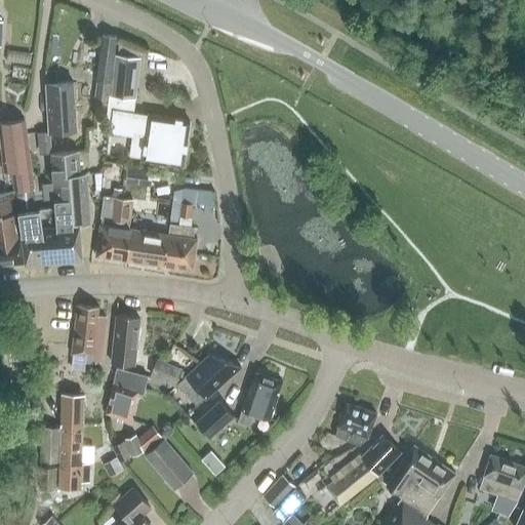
[(110,84),(116,36),(102,34),(95,82),(96,82),(110,84)]
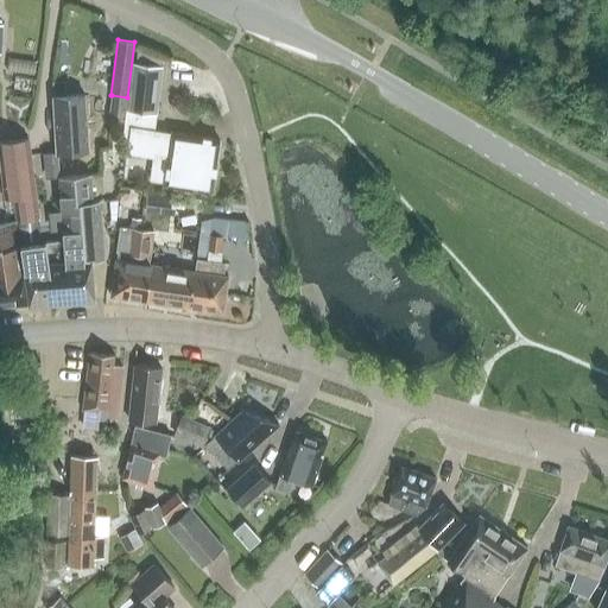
[(137,50),(135,64),(146,65),(159,67),(162,67),(163,61),(139,51),(137,50)]
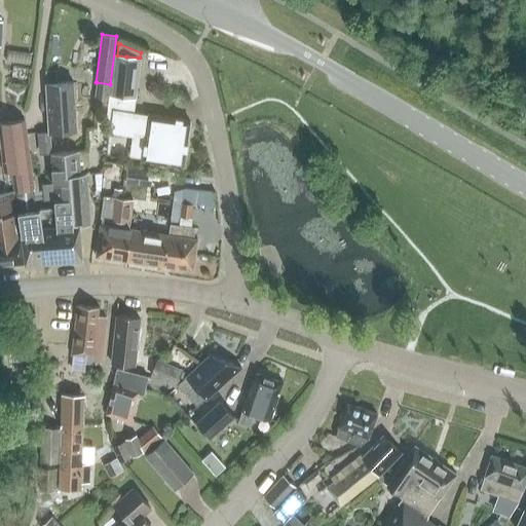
[(148,115),(148,116),(134,113),(140,58),(138,58),(126,57),(117,55),(114,54),(107,113),(106,113),(105,122),(111,123),(110,133),(133,137),(129,156),(142,158),(142,160),(183,166),(190,121),(148,115)]
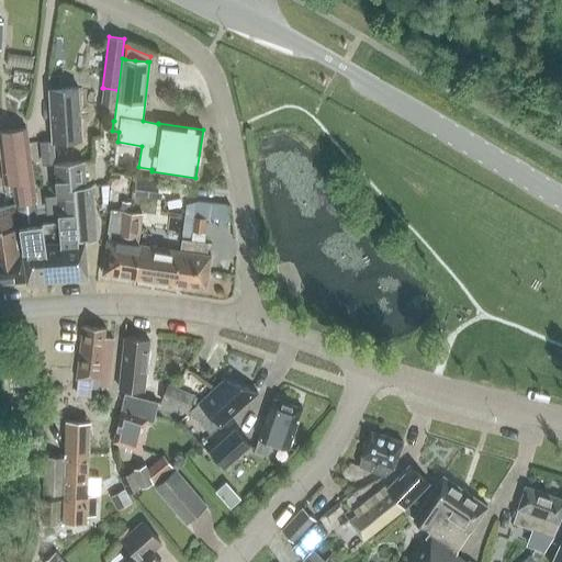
[(48,77),(53,143),(81,139),(78,88),(59,89),(59,76),(48,77)]
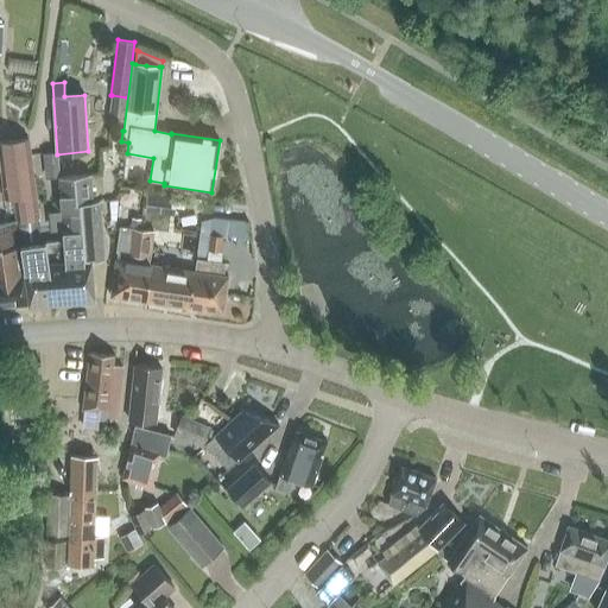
[(125,116),(127,97),(112,95),(109,114),(112,115),(125,116)]
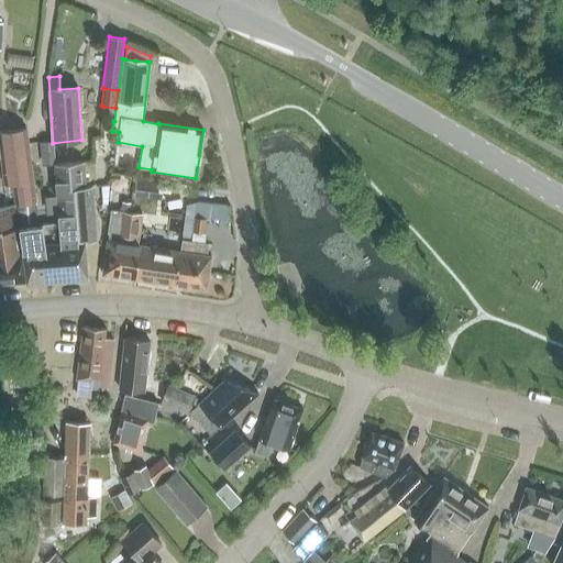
[(112,131),(113,121),(116,108),(103,107),(100,130),(112,131)]
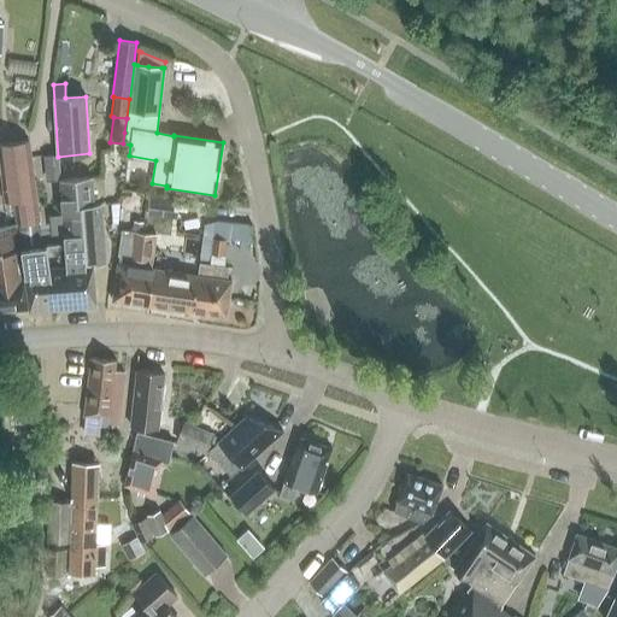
[(39,222),(30,158),(28,140),(0,144),(0,165),(5,203),(15,201),(17,224),(39,222)]
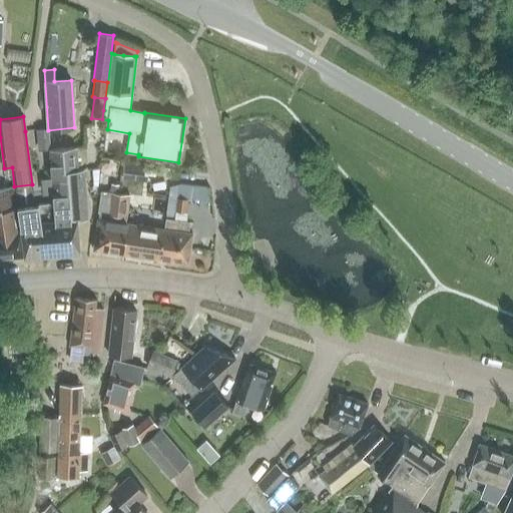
[(83,170),(77,170),(76,147),(50,149),(53,195),(69,194),(70,211),(76,211),(76,219),(87,218),(83,170)]
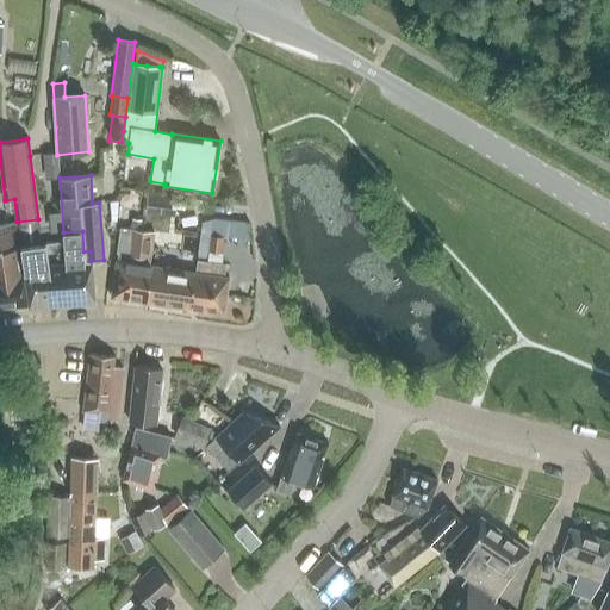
[(143,221),(134,219),(132,230),(142,231),(143,221)]
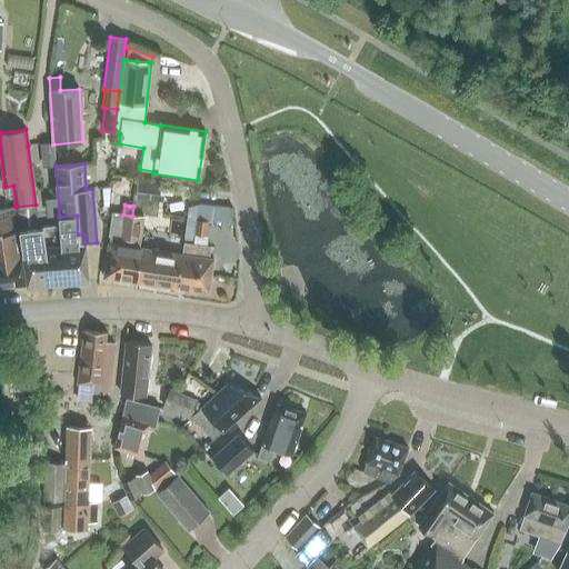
[(16,207),(0,208),(0,288),(27,285),(18,231),(16,207)]
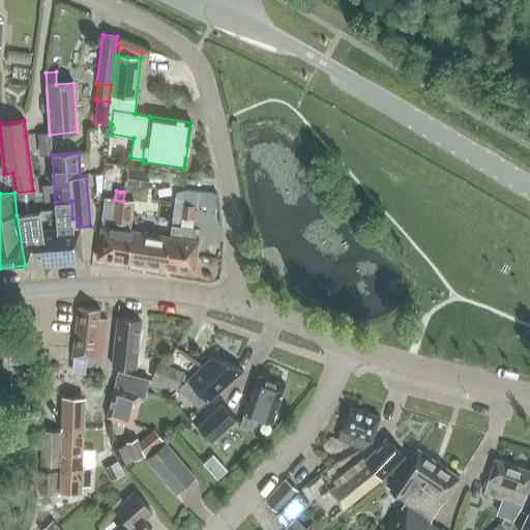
[(35,209),(33,193),(16,194),(18,210),(35,209)]
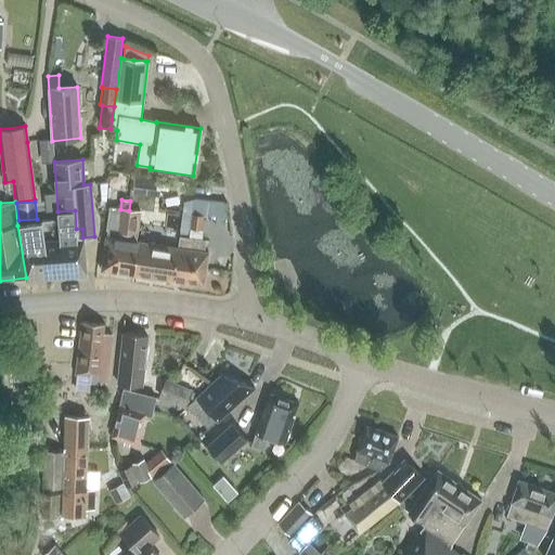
[(134,242),(137,242),(140,211),(110,208),(106,230),(116,231),(115,239),(105,237),(101,271),(130,275),(134,242)]
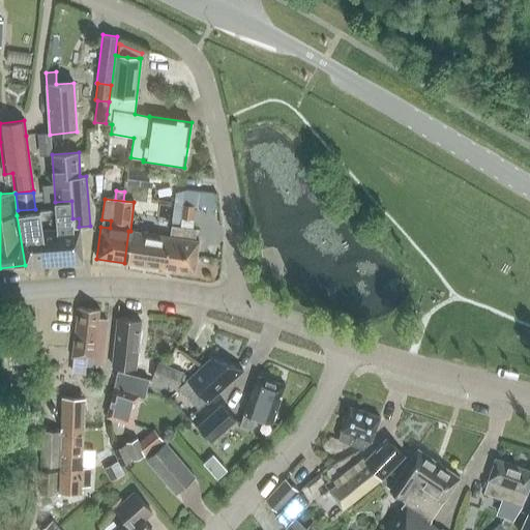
[(82,261),(79,227),(79,218),(72,218),(71,201),(55,202),(56,209),(39,212),(39,211),(18,215),(26,265),(82,261)]
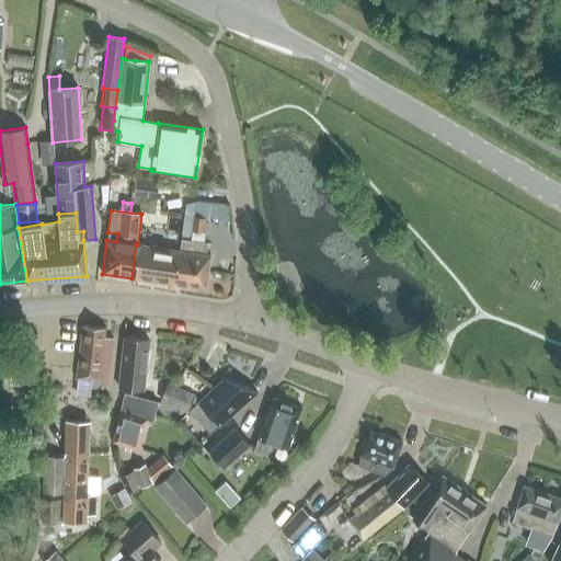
[(204,233),(206,218),(193,217),(191,231),(204,233)]
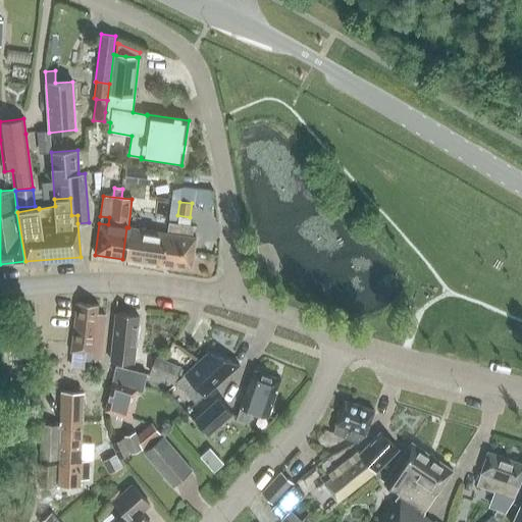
[(167,233),(169,223),(171,207),(156,205),(153,231),(128,227),(126,227),(122,259),(164,264),(168,233),(167,233)]
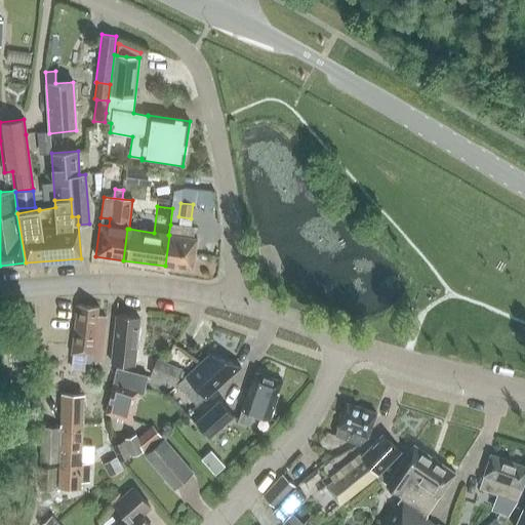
[(192,270),(197,238),(193,238),(194,228),(170,225),(168,235),(169,235),(165,266),(192,270)]
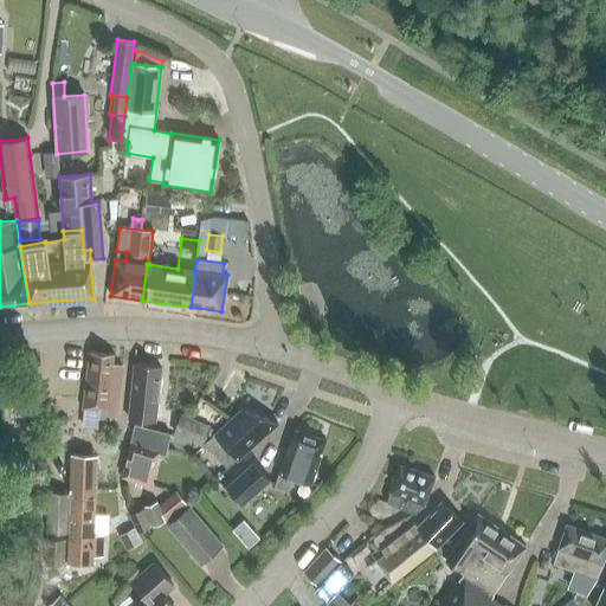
[(98,419),(115,420),(122,366),(113,365),(114,354),(89,352),(83,408),(98,410),(98,419)]
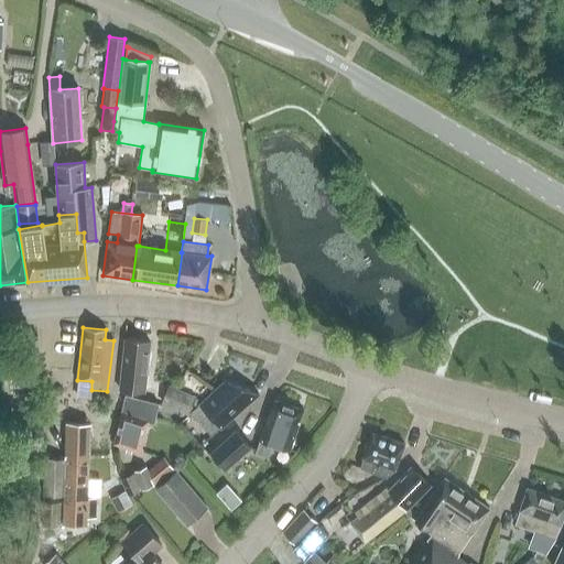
[(144,391),(150,342),(125,338),(119,389),(144,391)]
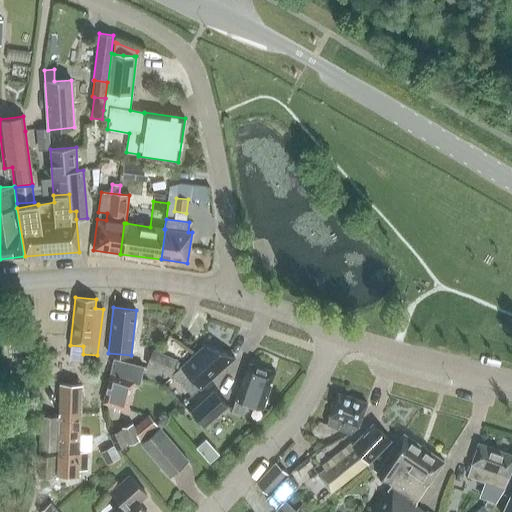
[(200,388),(234,358),(203,347),(172,376),(191,396),(200,388)]
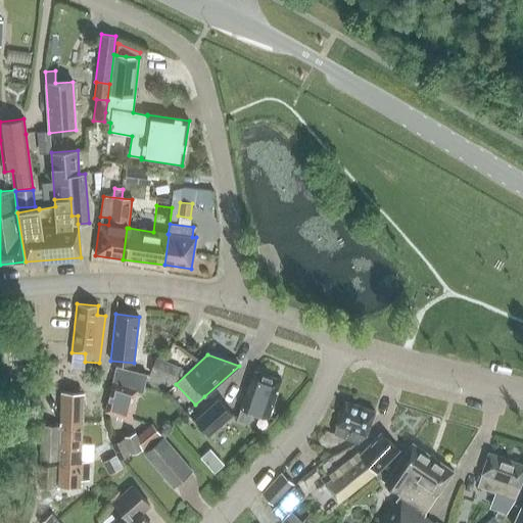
[(182,367),(155,357),(148,375),(175,385),(182,367)]
